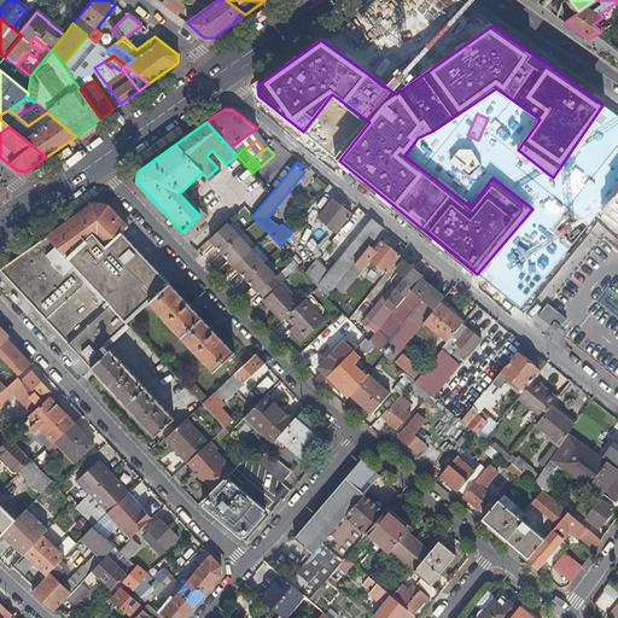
[(194,228),(198,233),(210,221),(182,191),(179,193),(199,215),(182,232),(180,234),(188,242),(190,240),(186,237),(194,228)]
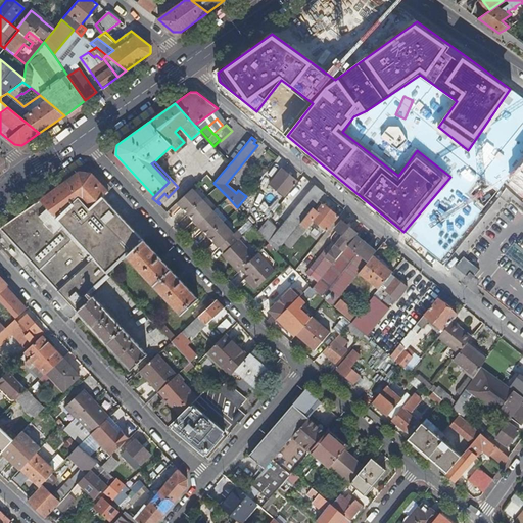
[(522,162),(506,186),(522,198),(522,162)]
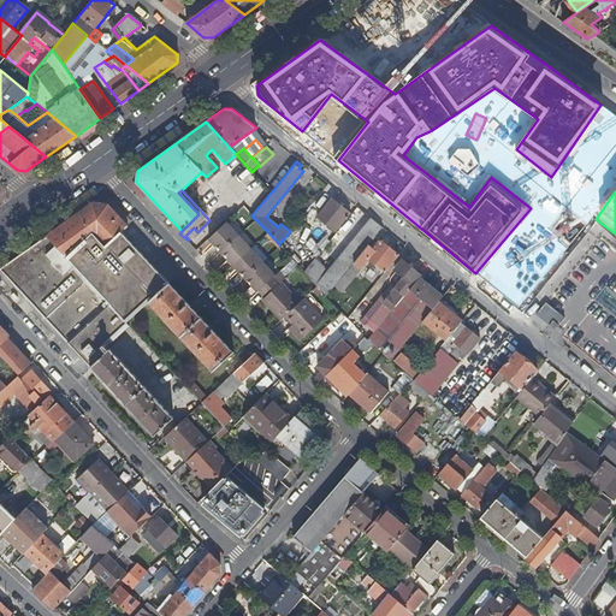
[(331,199),(317,217),(336,231),(349,213),(331,199)]
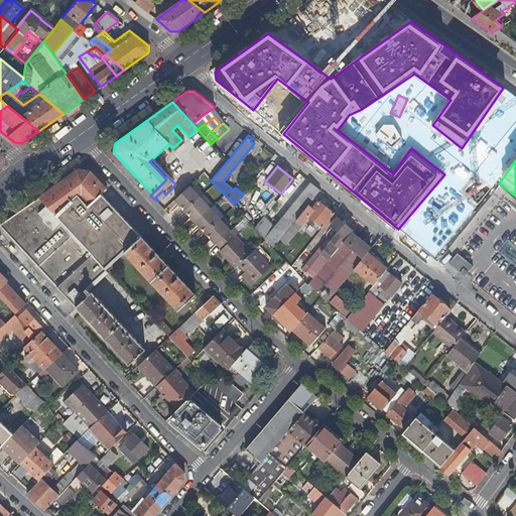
[(90,171),(79,169),(39,198),(55,215),(78,196),(88,207),(101,195),(106,189),(90,171)]
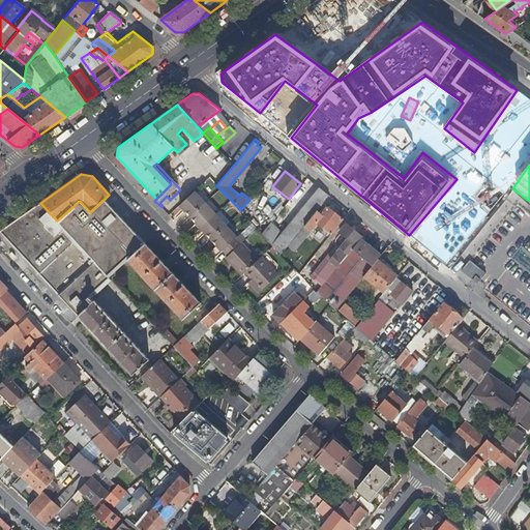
[(282,232),(270,222),(261,233),(272,245),(281,255),(287,247),(299,233),(317,210),(323,203),(329,196),(319,187),(282,232)]
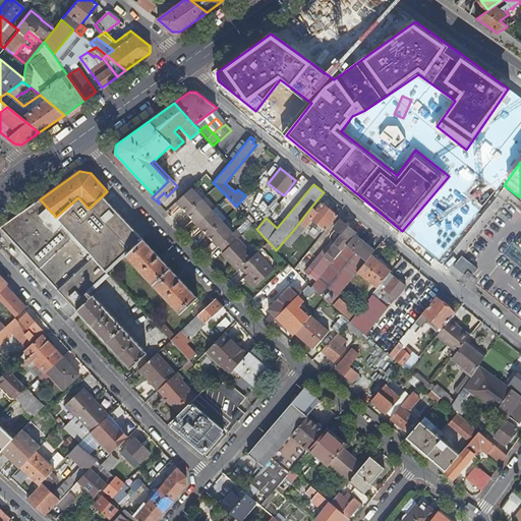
[(201,199),(191,187),(177,201),(187,213),(197,224),(212,211),(201,199)]
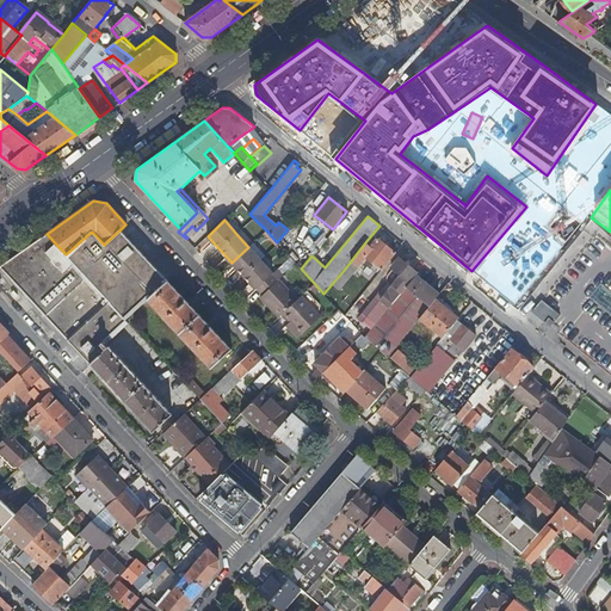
[(184,234),(187,238),(196,230),(192,226),(184,234)]
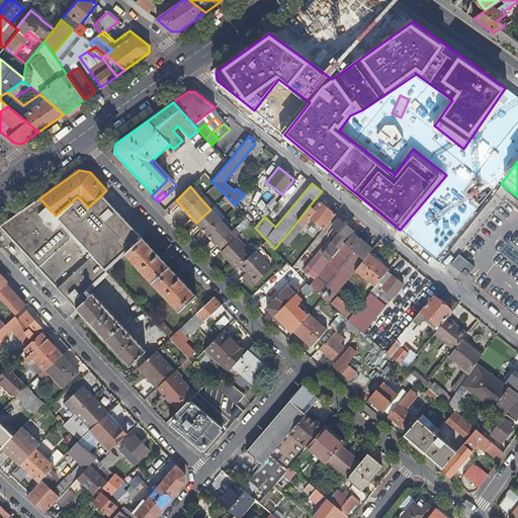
[(127,225),(101,195),(88,207),(78,196),(56,216),(93,256),(127,225)]
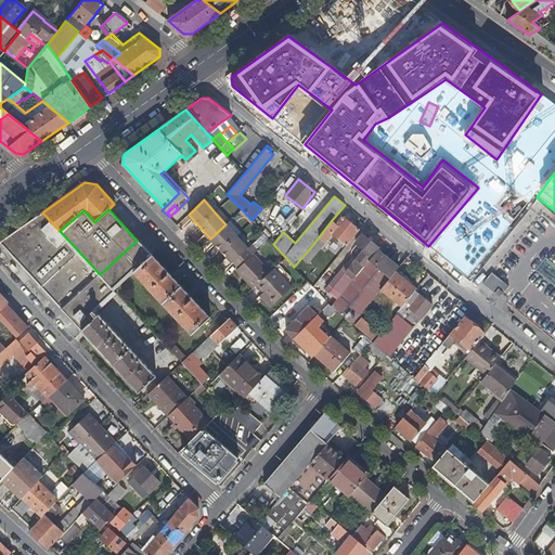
[(151,255),(137,241),(100,274),(60,231),(42,213),(0,242),(76,324),(114,289),(121,282),(133,271),(151,255)]
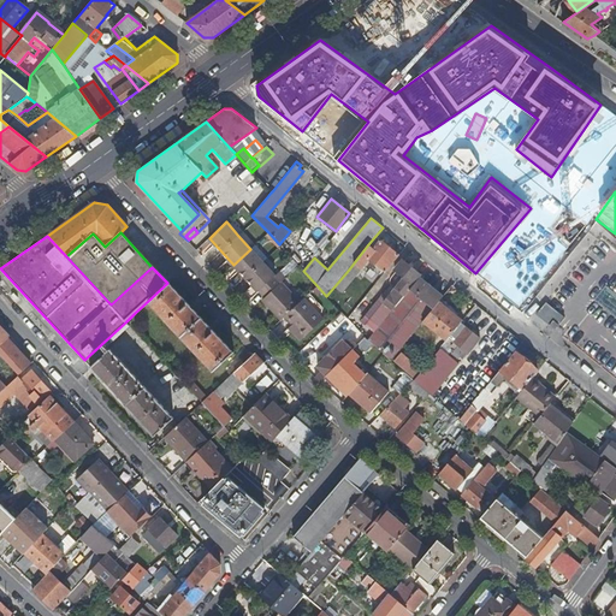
[(317,244),(323,249),(329,241),(323,236),(317,244)]
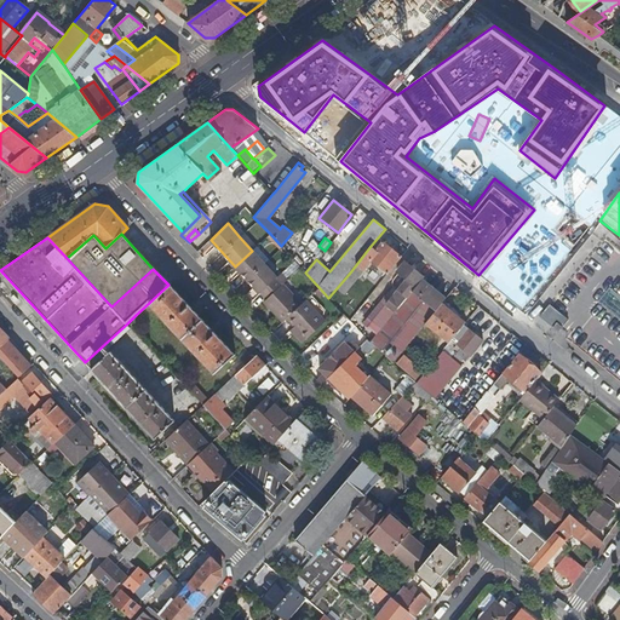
[(388,273),(401,257),(378,237),(371,246),(350,273),(357,279),(359,276),(361,277),(369,267),(367,265),(371,259),(388,273)]
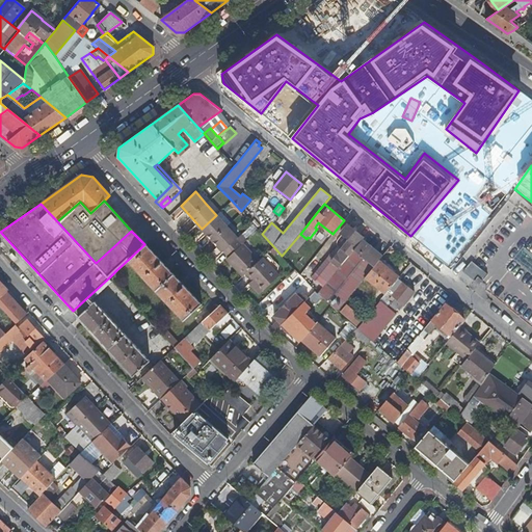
[(227,225),(216,215),(202,229),(212,239),(222,251),(224,250),(237,238),(238,238),(227,225)]
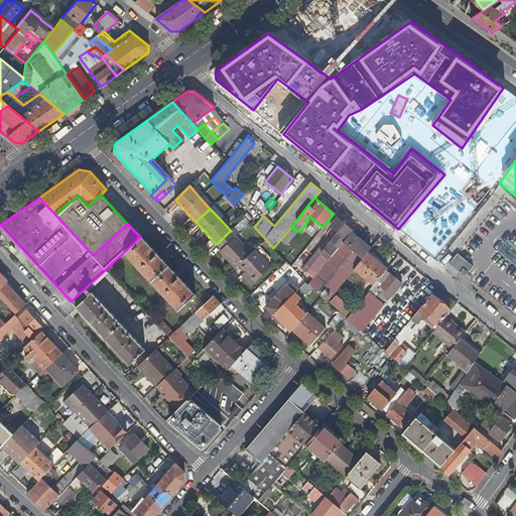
[(333,240),(340,246),(351,233),(353,231),(337,218),(331,226),(339,233),(333,240)]
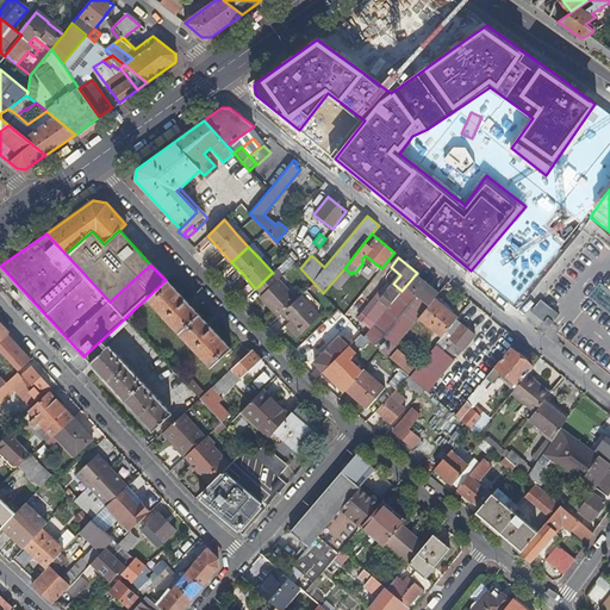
[(287,259),(277,267),(281,273),(292,265),(287,259)]
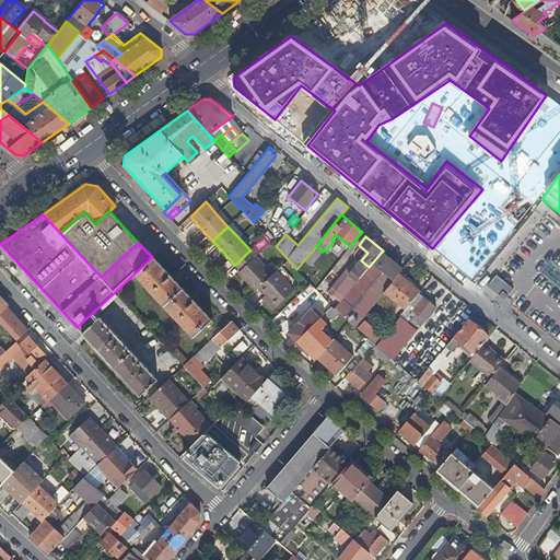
[(323,252),(316,246),(303,261),(310,267),(323,252)]
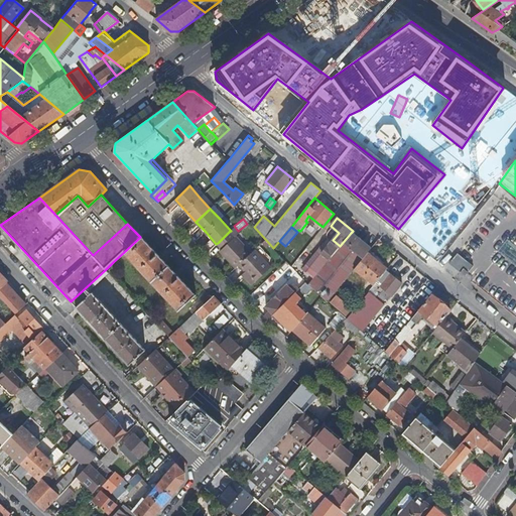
[(250,253),(230,231),(218,243),(222,248),(220,251),(235,267),(236,266),(238,264),(241,262),(250,253)]
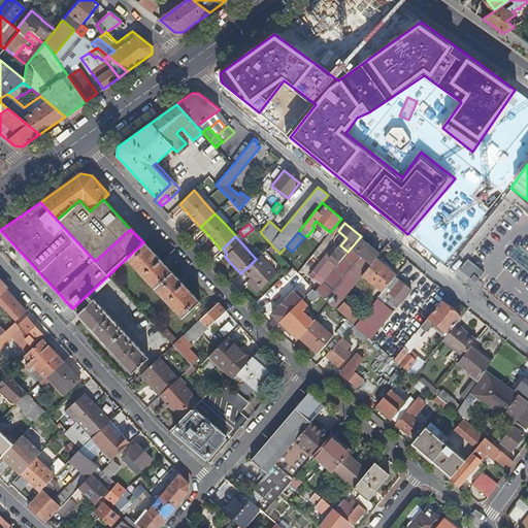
[(380,255),(359,238),(348,252),(344,256),(342,259),(348,263),(327,288),(332,293),(326,300),(328,302),(334,308),(341,300),(362,275),(375,259),(380,255)]
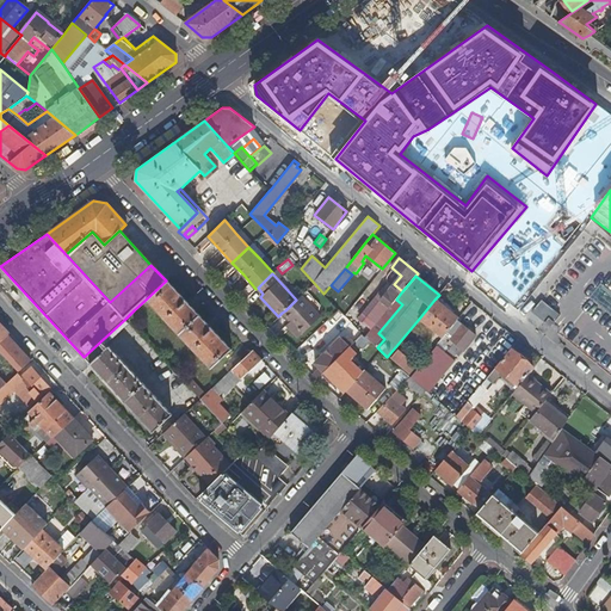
[(147,298),(210,368),(230,350),(166,281),(147,298)]
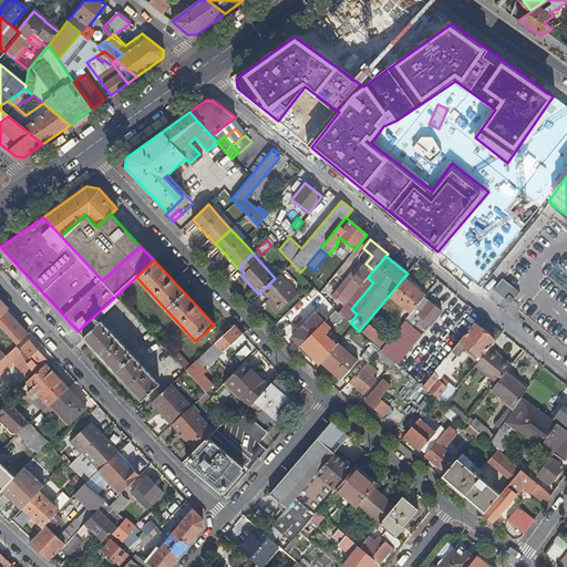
[(373,270),(366,264),(362,268),(370,275),(373,270)]
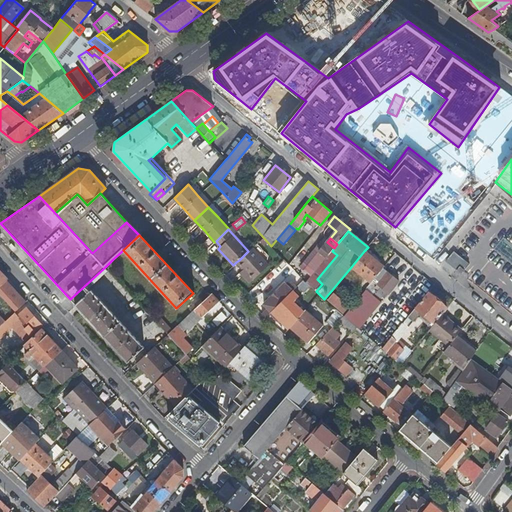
[(252,248),(264,261),(266,259),(267,255),(256,244),(252,248)]
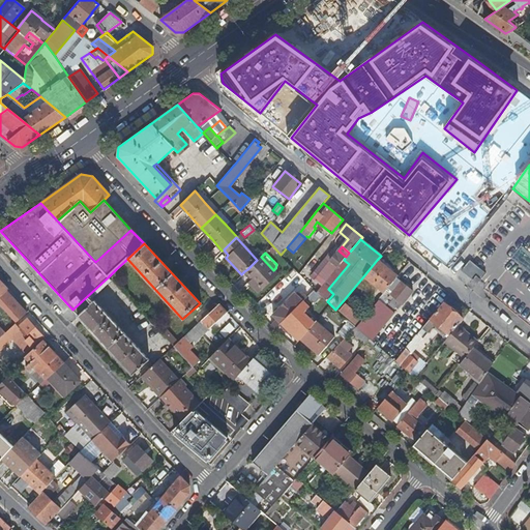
[(273,270),(261,257),(257,260),(247,269),(244,271),(255,284),(252,286),(258,293),(277,274),(273,270)]
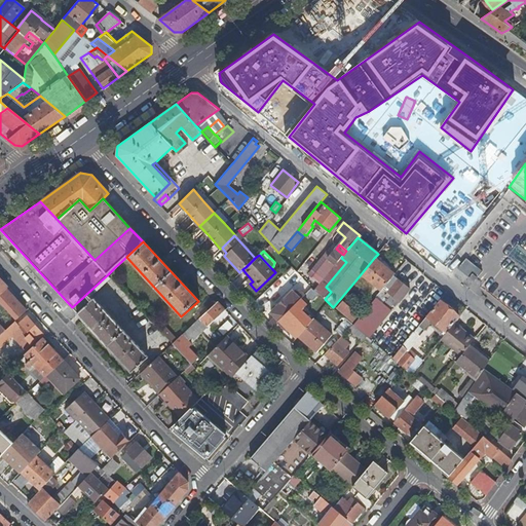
[(374,258),(361,274),(380,291),(382,288),(392,275),(393,273),(374,258)]
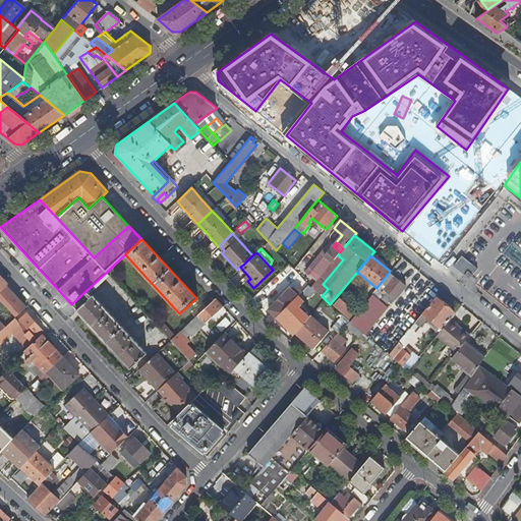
[(470,278),(477,268),(460,255),(453,267),(470,278)]
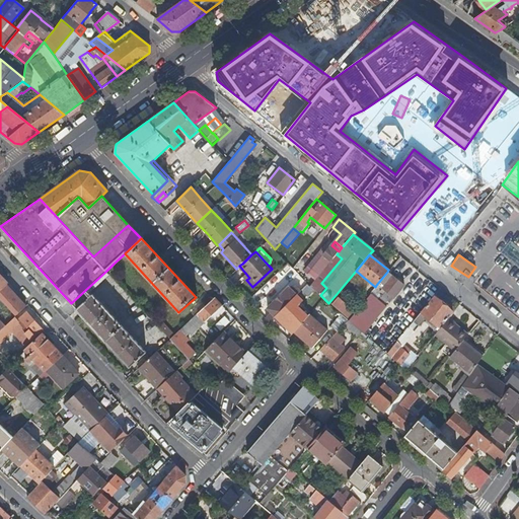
[(121,272),(114,264),(106,271),(109,274),(114,279),(121,272)]
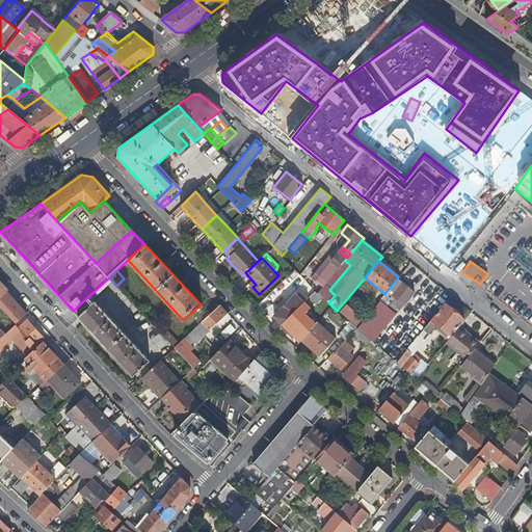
[(256,285),(245,272),(243,274),(250,282),(248,283),(253,287),(256,285)]
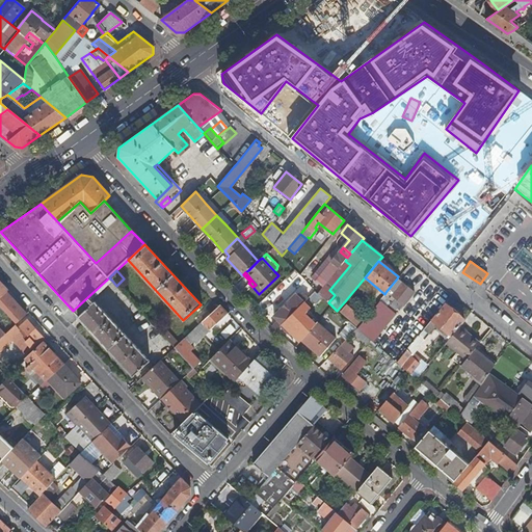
[(73,311),(79,317),(95,301),(92,299),(112,281),(109,277),(73,311)]
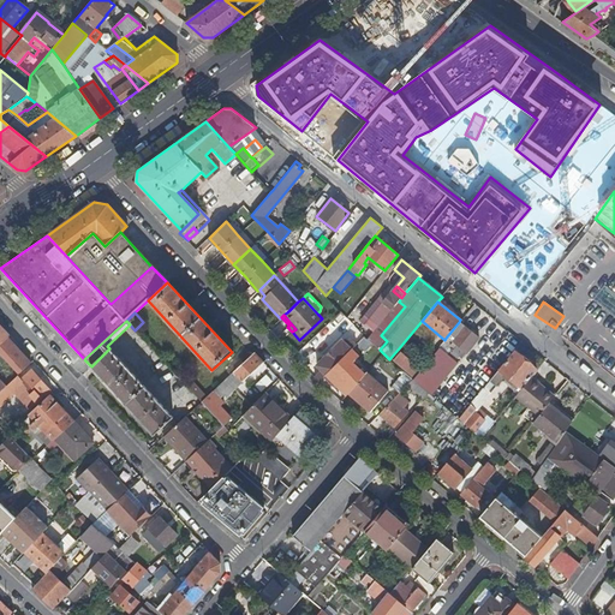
[(484,344),(459,322),(447,336),(457,345),(451,352),(457,357),(463,350),(473,357),(484,344)]
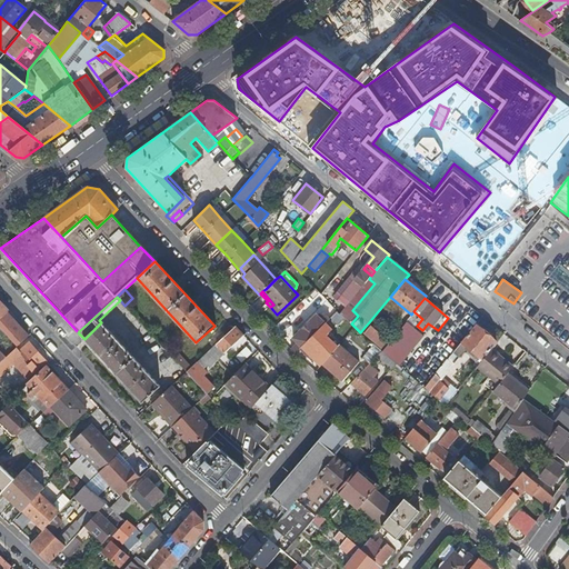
[(0,327),(18,346),(28,336),(11,318),(13,316),(0,301),(0,327)]
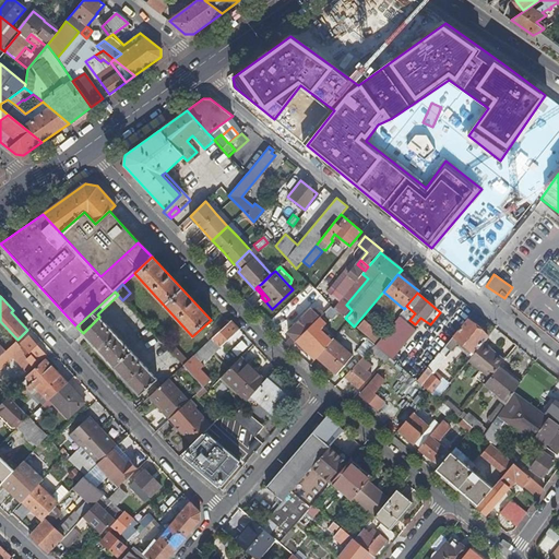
[(313,311),(319,318),(325,311),(331,306),(324,300),(313,311)]
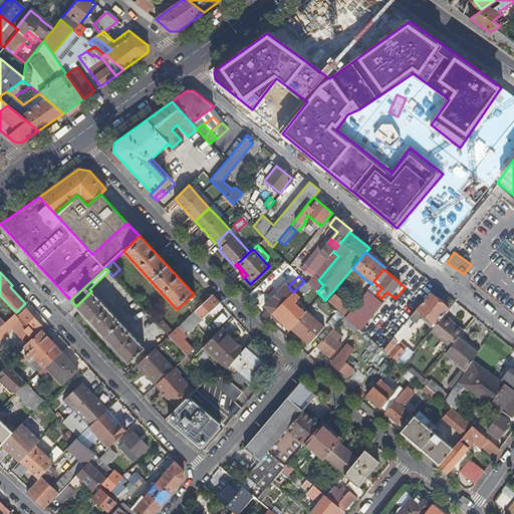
[(268,287),(262,281),(252,291),(257,297),(268,287)]
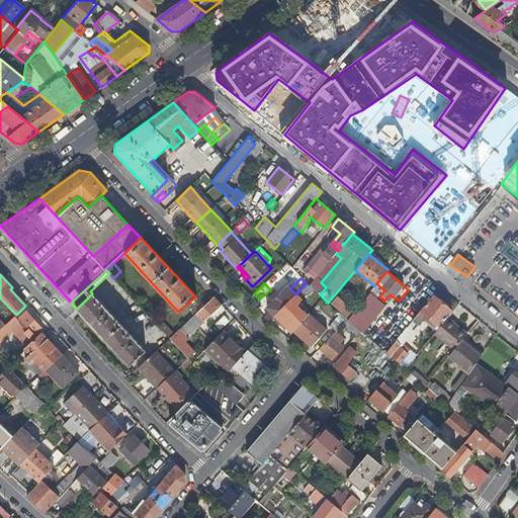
[(309,294),(314,289),(309,286),(307,283),(301,288),(309,294)]
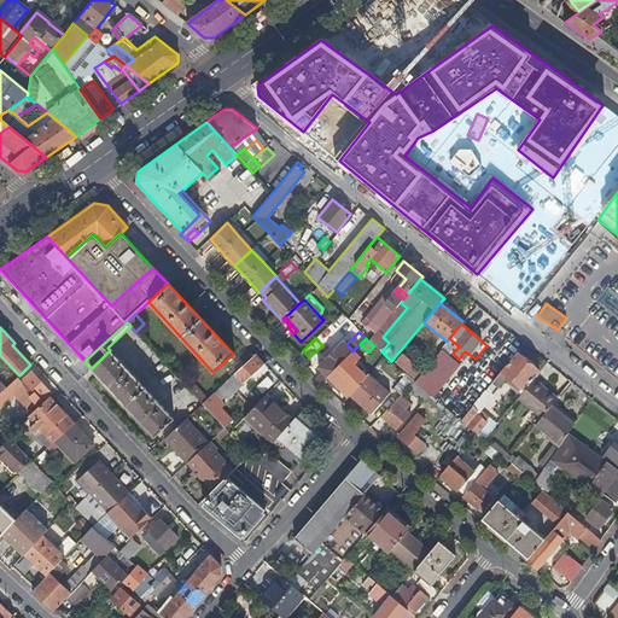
[(353,351),(347,344),(344,343),(324,362),(319,367),(324,373),(316,380),(320,384),(327,377),(345,359),(353,351)]
